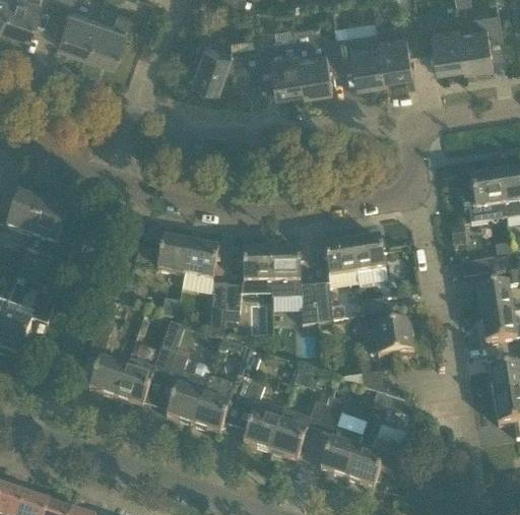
[(38,3),(53,8),(55,0),(7,0),(0,20),(28,30),(38,3)]
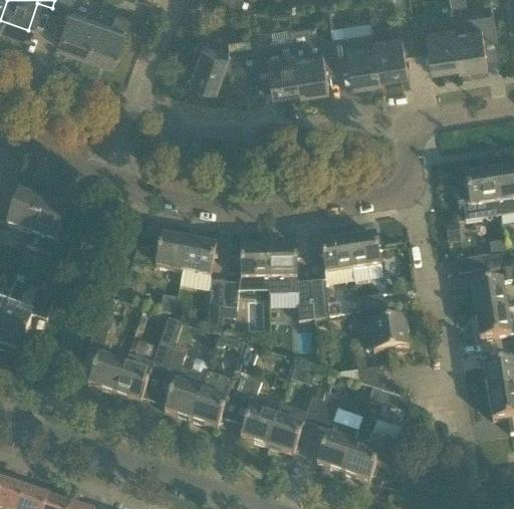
[(57,39),(84,49),(96,16),(68,6),(70,0),(54,0),(52,8),(66,12),(57,39)]
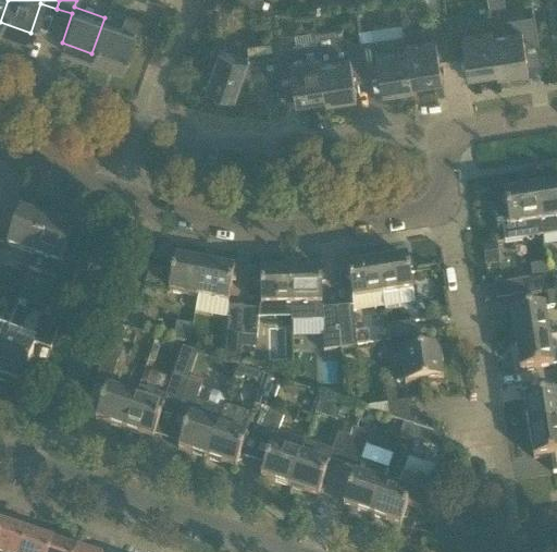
[(523,37),(537,35),(533,9),(491,15),(496,63),(497,69),(528,64),(523,37)]
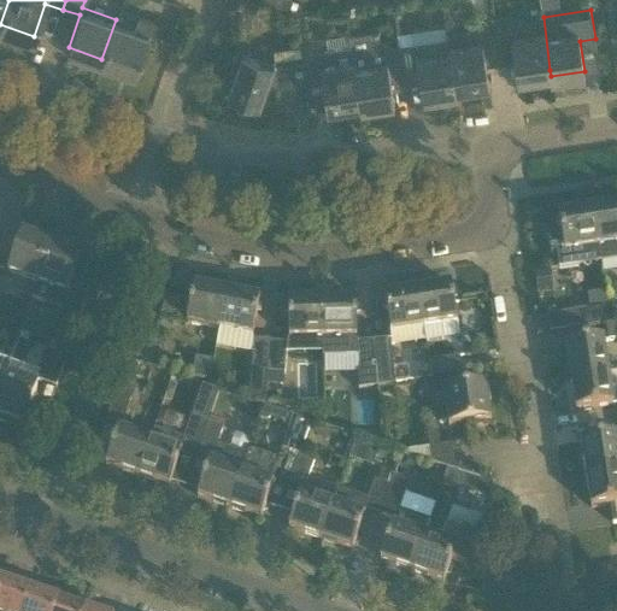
[(550,70),(544,17),(542,11),(494,18),(498,48),(513,46),(517,76),(550,70)]
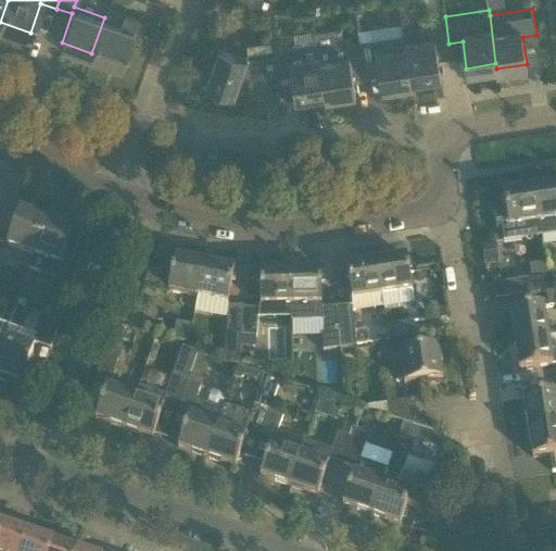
[(104,17),(91,53),(122,63),(135,28),(137,29),(141,16),(125,11),(121,23),(104,17)]
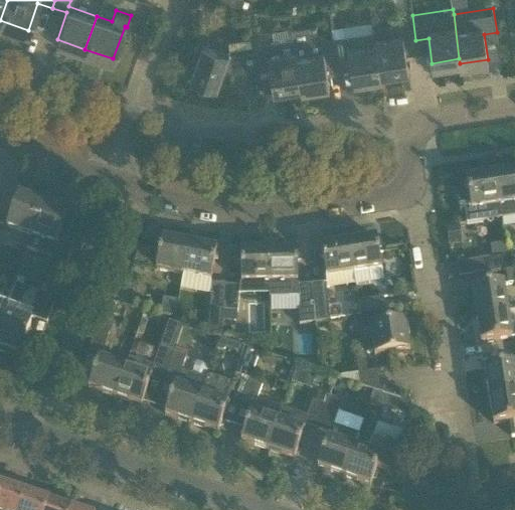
[(380,70),(407,66),(403,41),(415,40),(412,15),(372,22),(373,26),(380,70)]
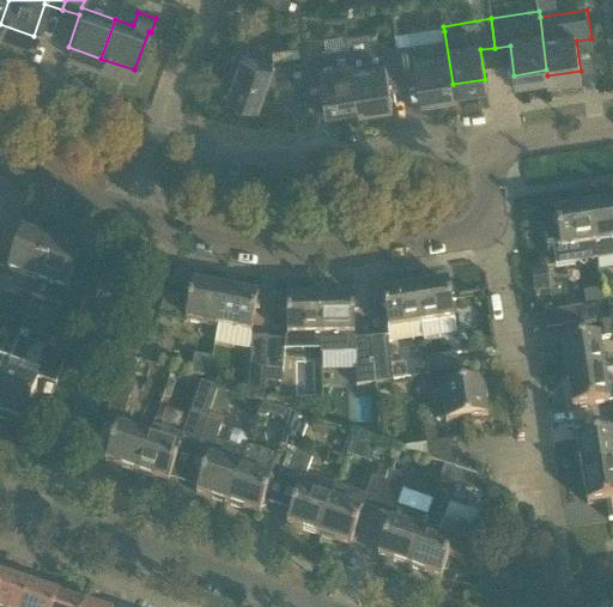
[(371,25),(349,29),(346,30),(349,41),(357,99),(358,104),(392,99),(387,70),(402,67),(398,40),(377,42),(375,29),(371,29),(371,25)]
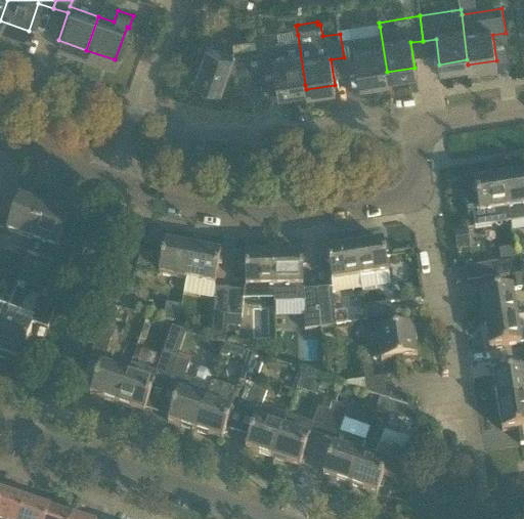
[(340,34),(344,57),(355,55),(359,81),(388,77),(387,72),(380,27),(340,34)]
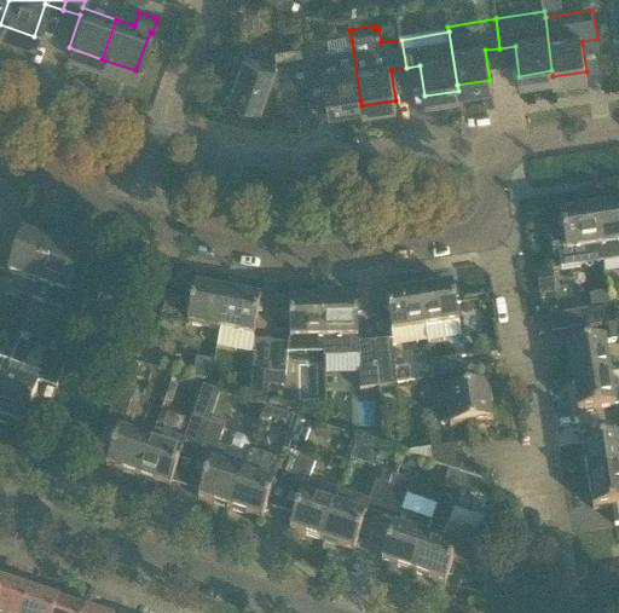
[(306,48),(310,77),(324,75),(329,105),(360,100),(352,41),(306,48)]
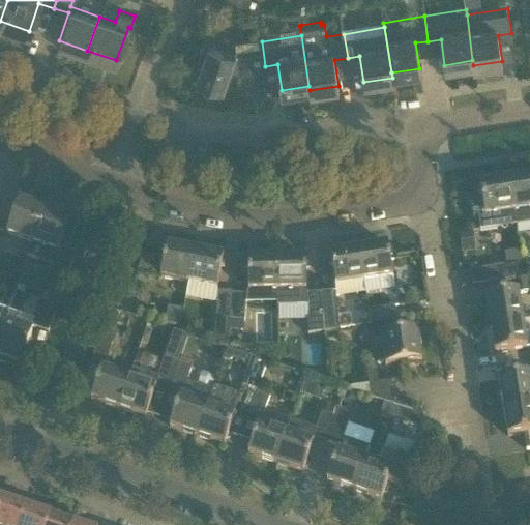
[(265,66),(262,41),(236,46),(235,51),(208,40),(196,77),(223,86),(231,62),(251,59),(252,68),(265,66)]
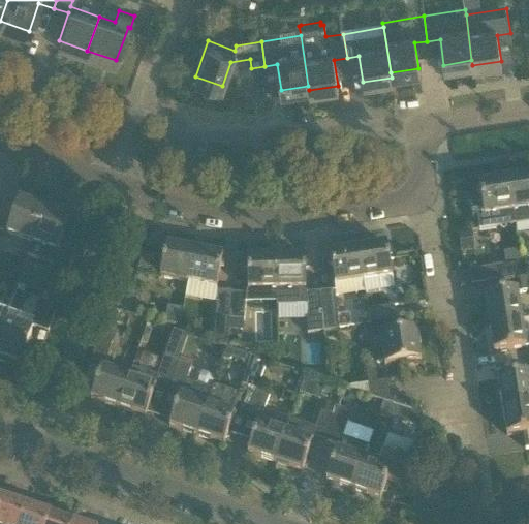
[(528,171),(506,175),(514,220),(528,218),(528,171)]
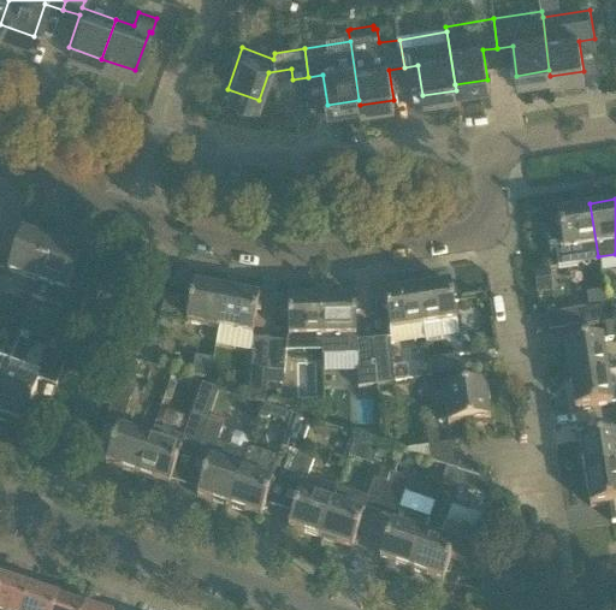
[(555,247),(557,261),(598,256),(590,203),(557,209),(560,227),(546,230),(549,248),(555,247)]
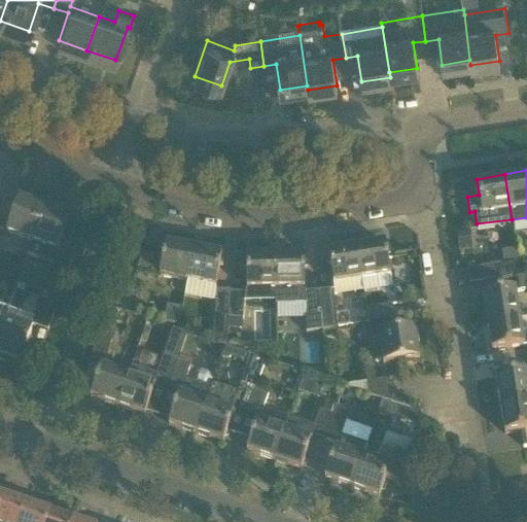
[(31,239),(44,203),(20,195),(7,230),(31,239)]
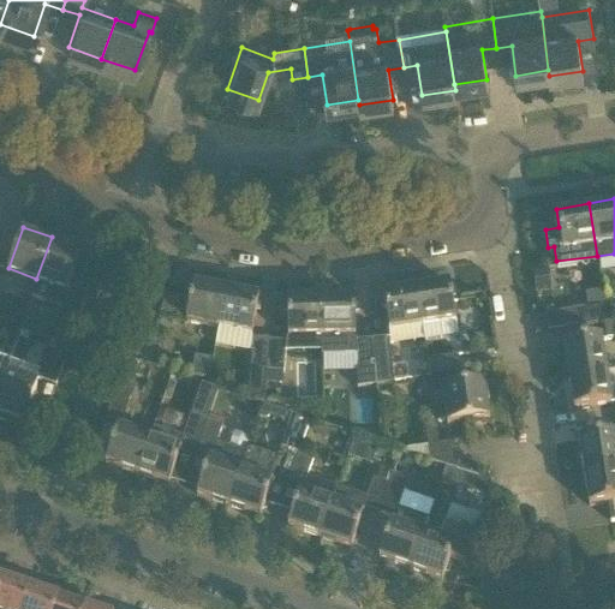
[(52,237),(36,279),(31,292),(60,303),(49,335),(69,342),(88,290),(67,282),(81,246),(52,237)]
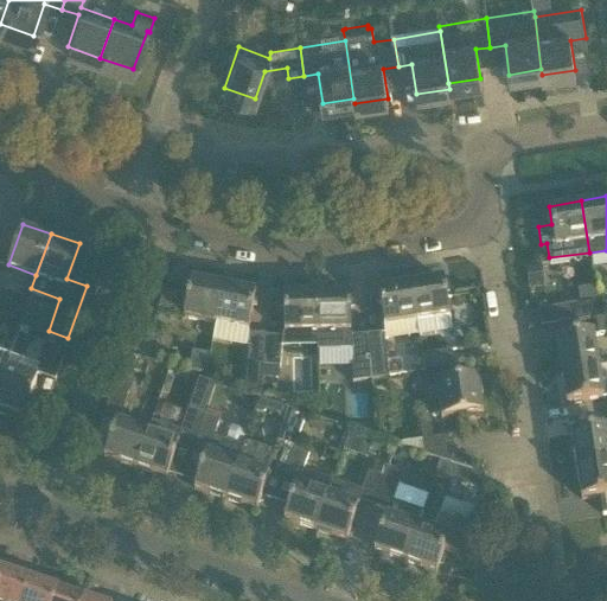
[(443,275),(410,281),(416,317),(449,312),(443,275)]
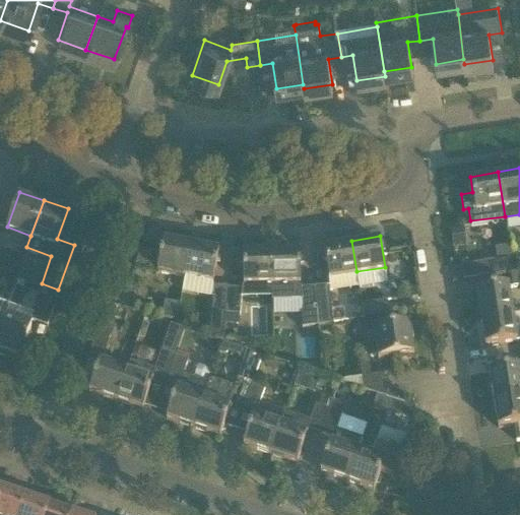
[(185,273),(191,242),(164,237),(160,250),(140,247),(133,263),(185,273)]
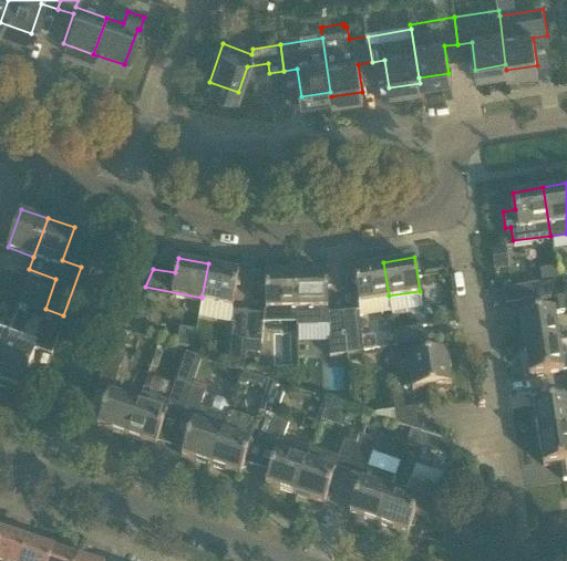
[(389,295),(383,262),(353,267),(359,301),(389,295)]
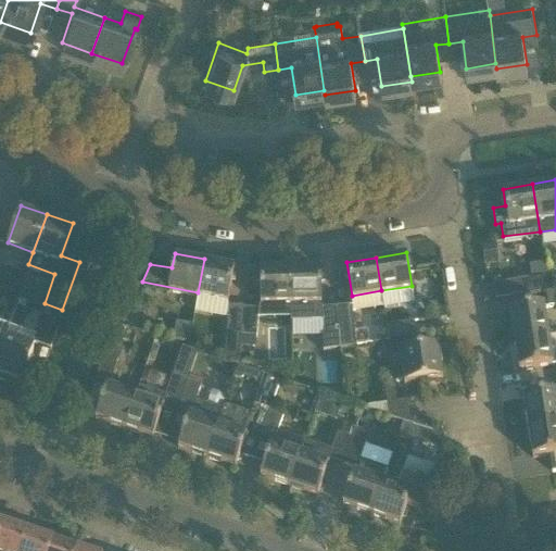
[(234,265),(204,259),(198,292),(227,298),(234,265)]
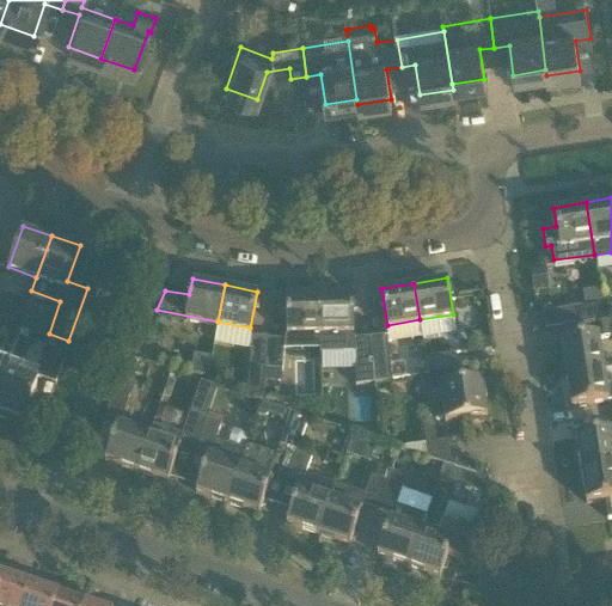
[(574,320),(600,316),(604,316),(599,286),(582,288),(585,301),(571,304),(574,320)]
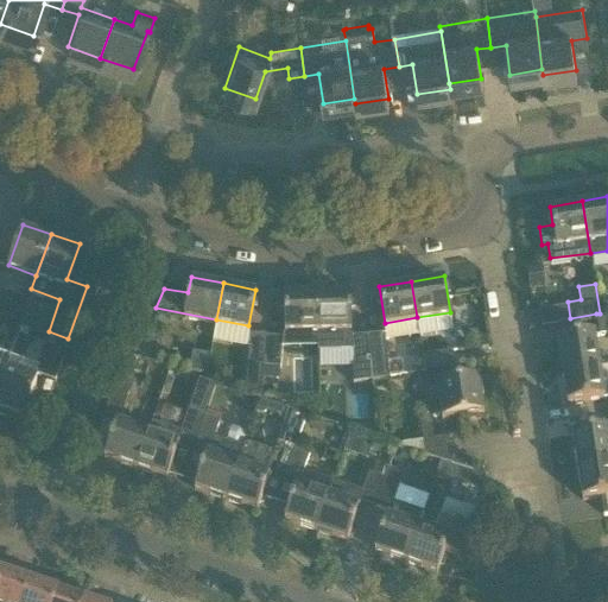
[(318,327),(317,291),(284,291),(285,328),(318,327)]
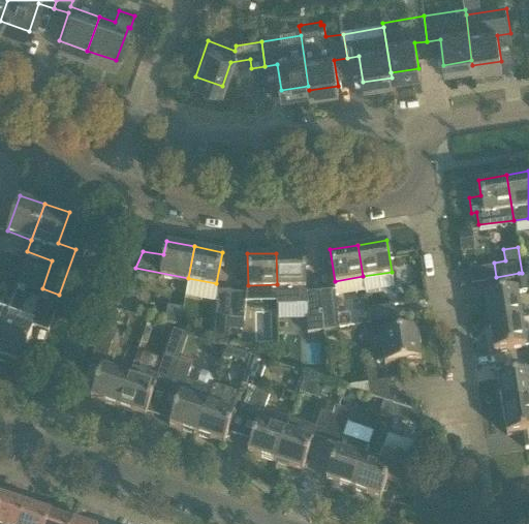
[(296,284),(306,284),(305,253),(276,253),(277,284),(277,301),(296,301),(296,284)]
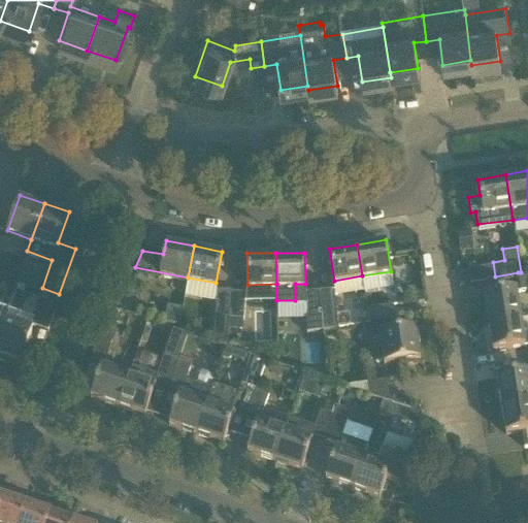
[(127,292),(135,267),(123,263),(114,288),(127,292)]
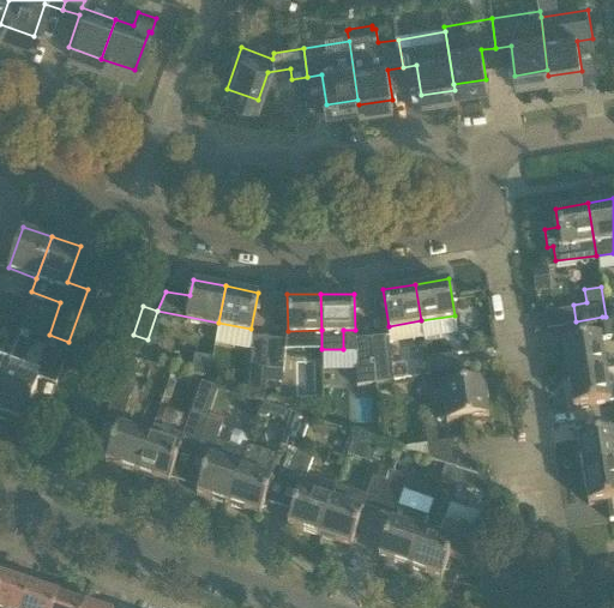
[(606,317),(602,317),(606,333),(613,331),(613,315),(606,318),(606,317)]
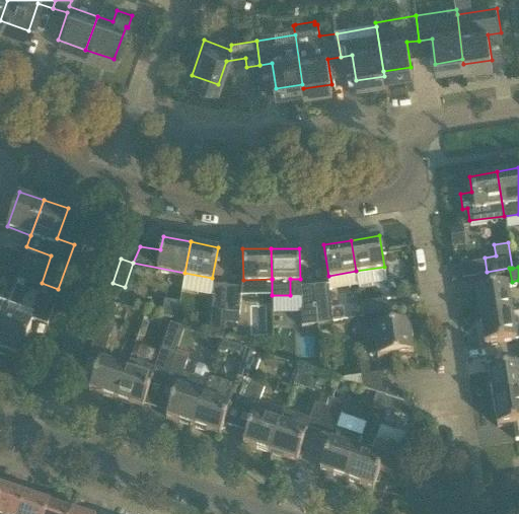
[(479,313),(511,308),(507,281),(475,285),(479,313)]
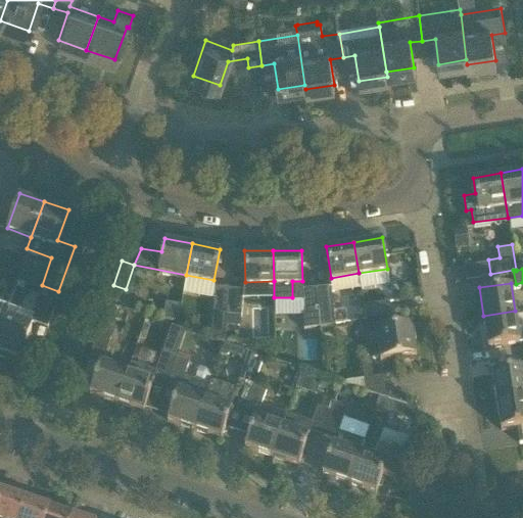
[(317,285),(320,323),(334,321),(330,284),(317,285)]
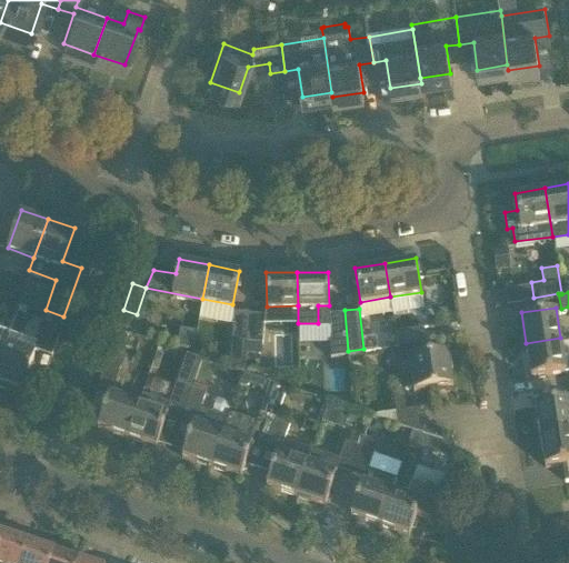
[(233,310),(231,337),(229,362),(245,368),(247,339),(248,311),(233,310)]
